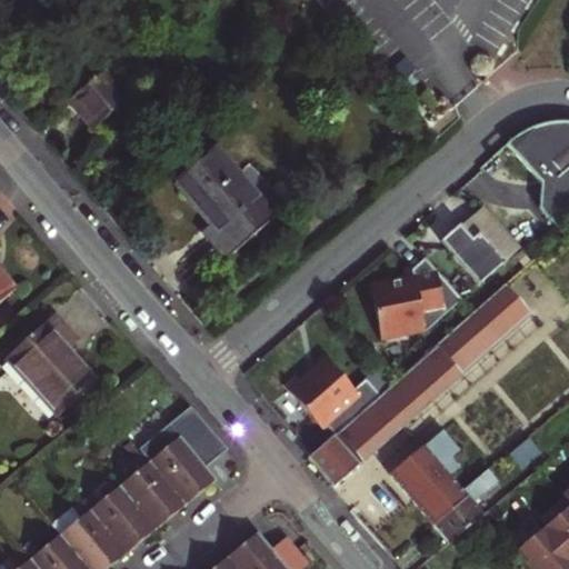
[(127,100),(103,72),(69,101),(92,130),(127,100)]
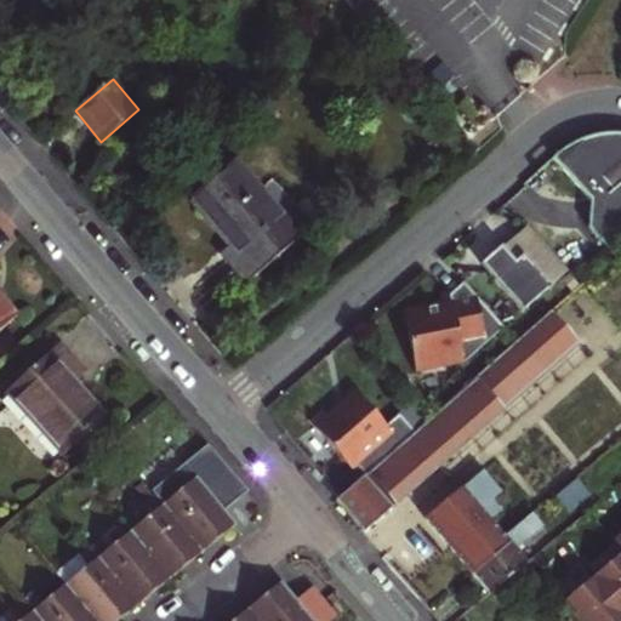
[(587,228),(611,256),(620,246),(620,135),(613,135),(590,137),(551,159),(588,200),(587,228)]
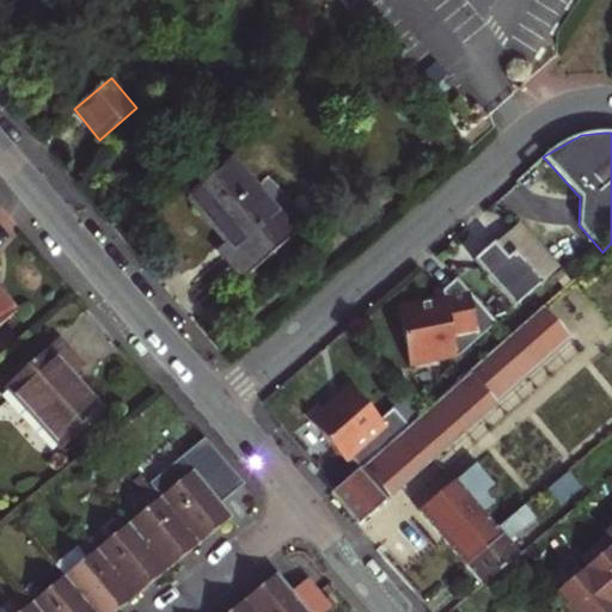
[(295,234),(231,160),(189,197),(232,248),(224,255),(244,279),(295,234)]
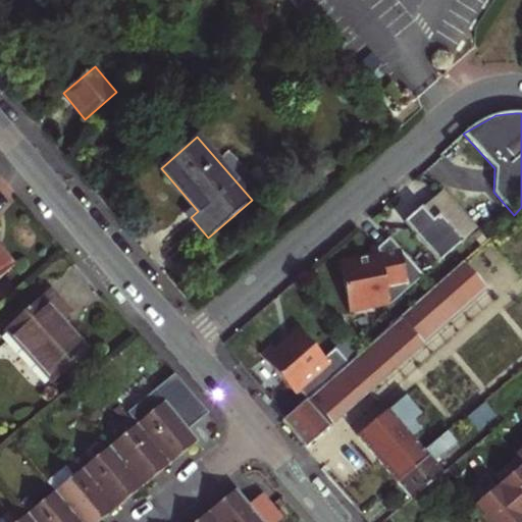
[(411,232),(438,262),(476,228),(442,191),(412,217),(411,232)]
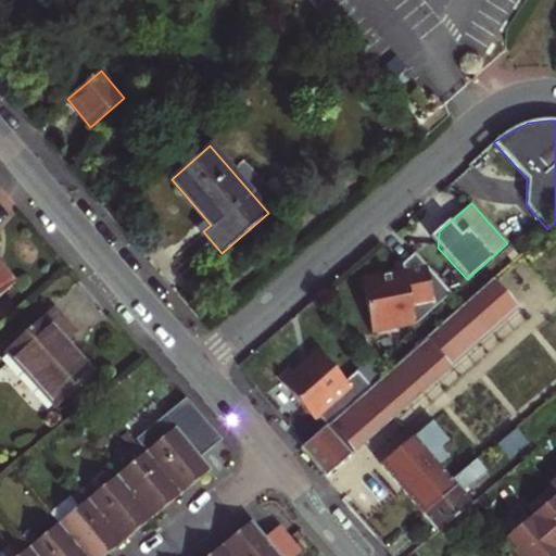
[(375,275),(359,278),(370,333),(414,326),(450,293),(415,253),(401,265),(402,275),(380,279),(375,275)]
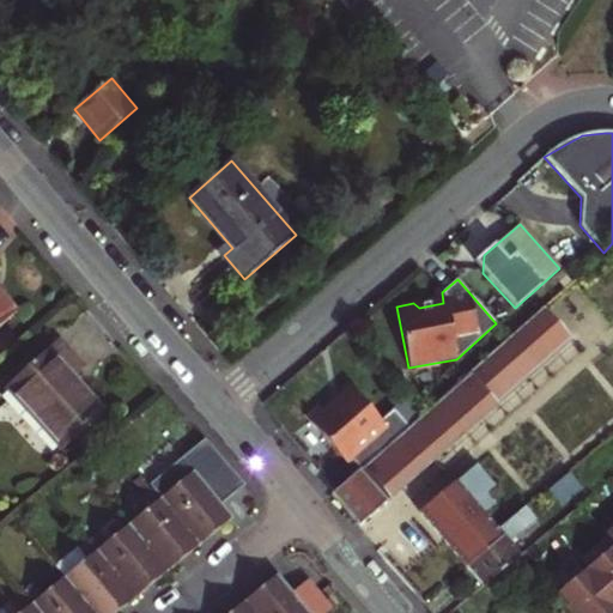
[(0,327),(16,313),(0,296),(0,327)]
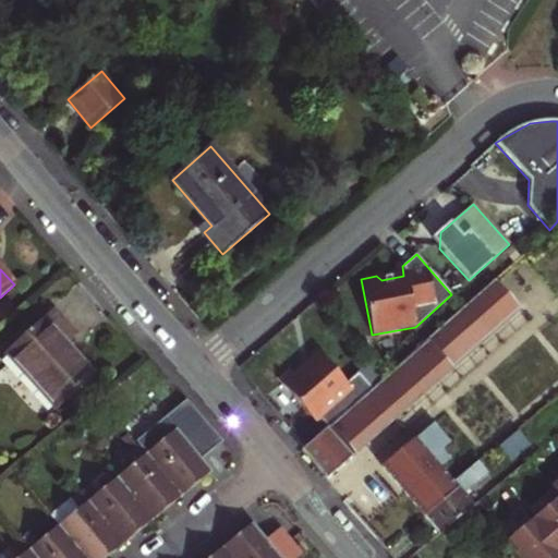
[(372,388),(327,427),(302,449),(327,478),(521,310),(494,280),(384,377),(372,388)]
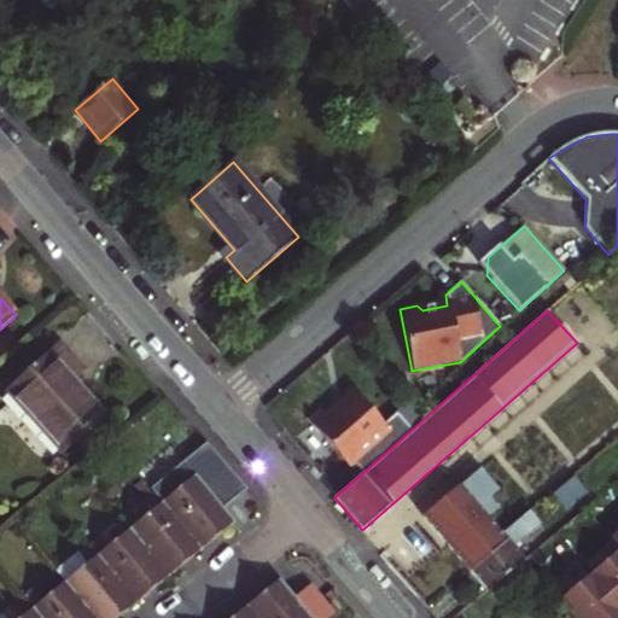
[(86,371),(60,342),(6,390),(63,453),(105,415),(75,382),(86,371)]
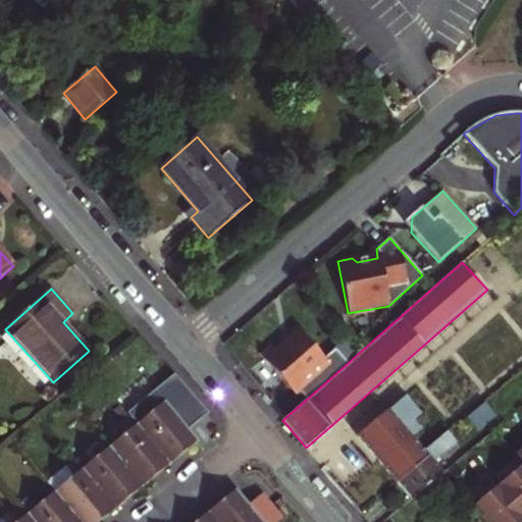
[(334,348),(323,359),(299,330),(275,351),(264,361),(290,389),(294,386),(300,394),(306,400),(348,363),(334,348)]
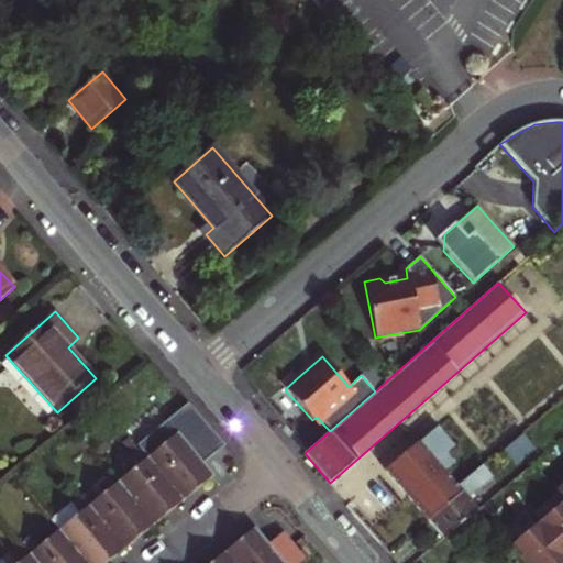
[(361,375),(375,392),(387,381),(374,365),(361,375)]
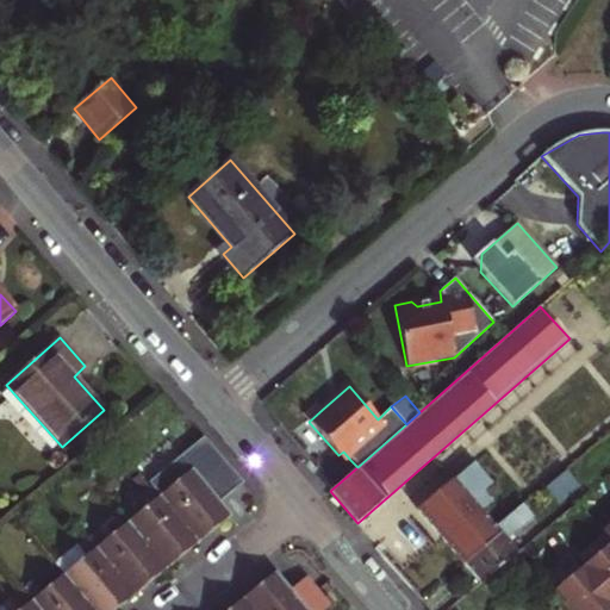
[(309,422),(322,410),(316,402),(302,414),(309,422)]
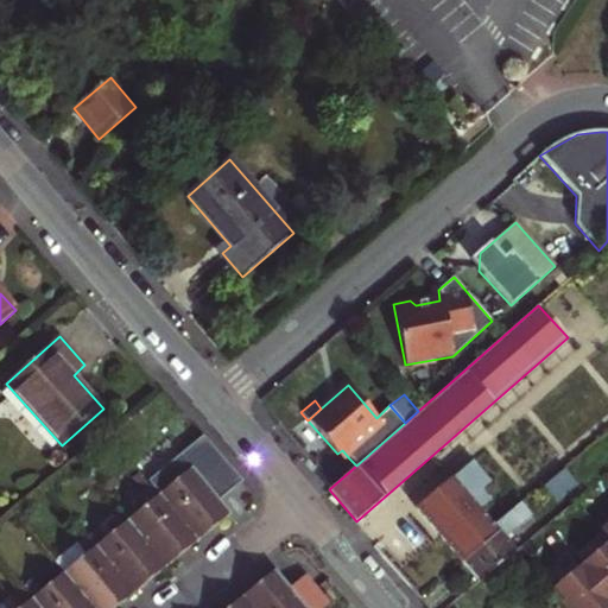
[(171,409),(164,401),(159,406),(166,413),(171,409)]
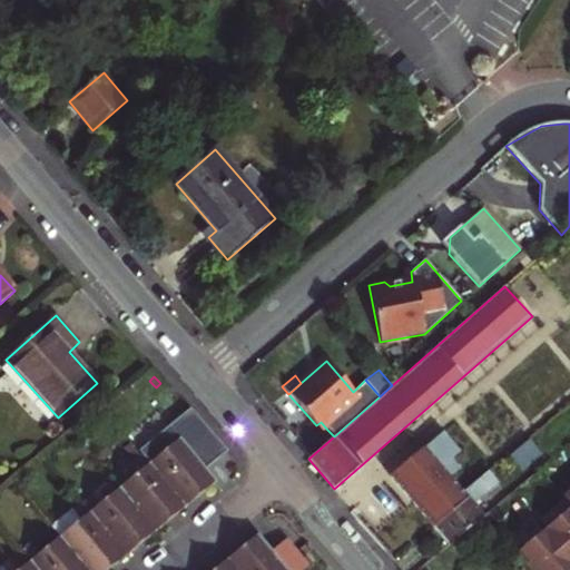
[(114,399),(106,405),(110,411),(119,404),(114,399)]
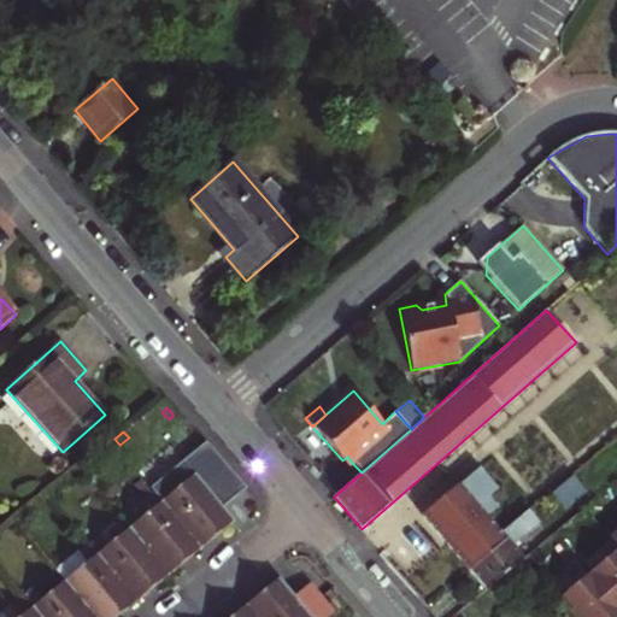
[(246,489),(207,445),(151,491),(153,494),(200,551),(233,523),(222,509),(246,489)]
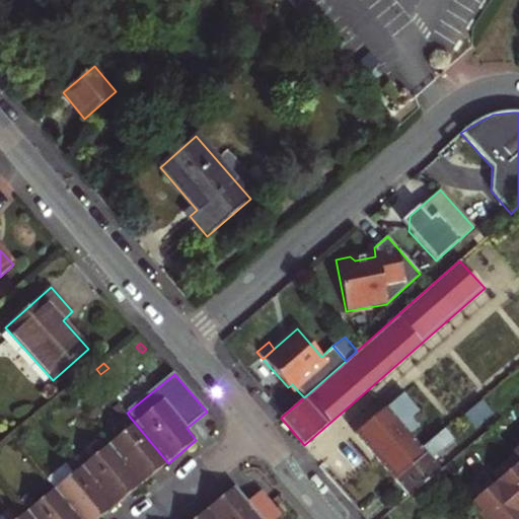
[(298,391),(292,384),(288,387),(294,394),(298,391)]
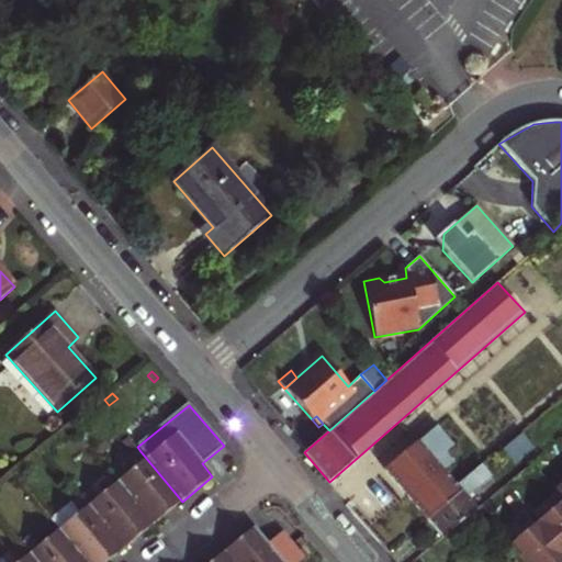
[(452,446),(436,426),(384,470),(427,520),(461,492),(456,485),(444,471),(452,462),(444,453),(452,446)]
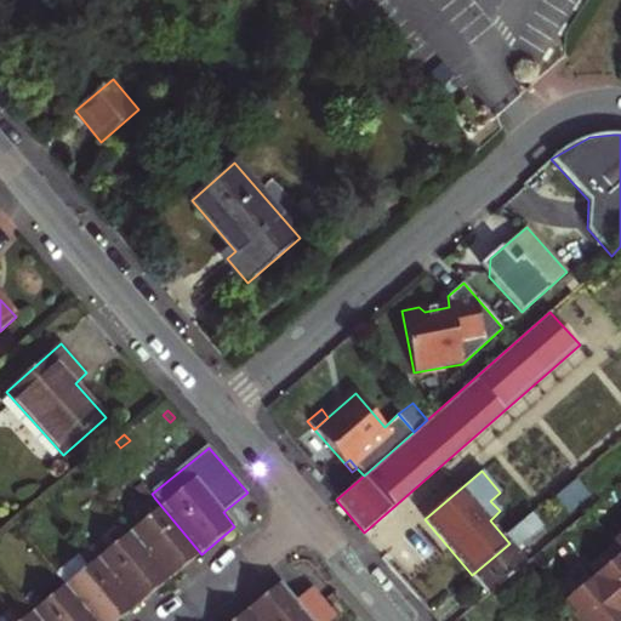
[(576,478),(553,496),(568,514),(590,495),(576,478)]
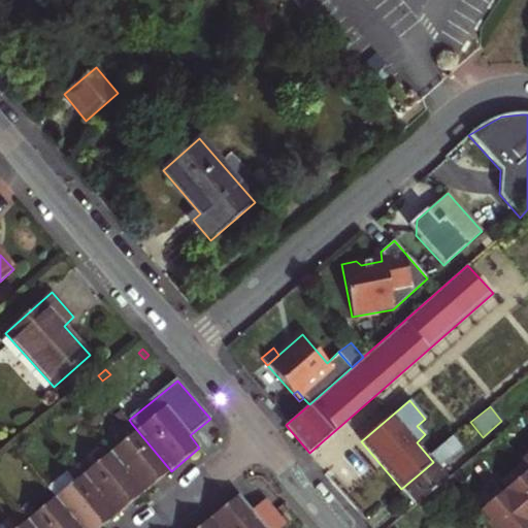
[(171,471),(131,423),(124,428),(130,436),(110,453),(143,494),(171,471)]
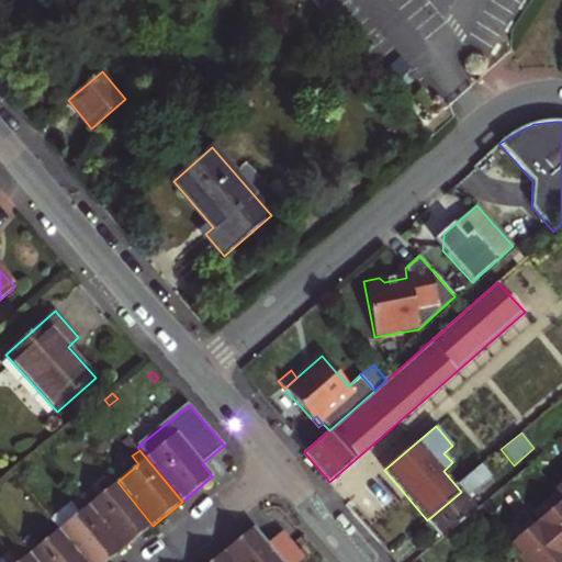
[(491,478),(482,464),(456,485),(461,492),(427,520),(444,538),(476,510),(465,497),(491,478)]
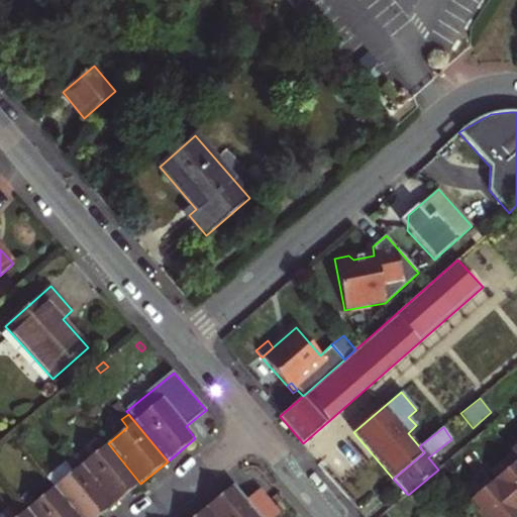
[(140,484),(108,443),(89,459),(82,451),(74,457),(113,506),(140,484)]
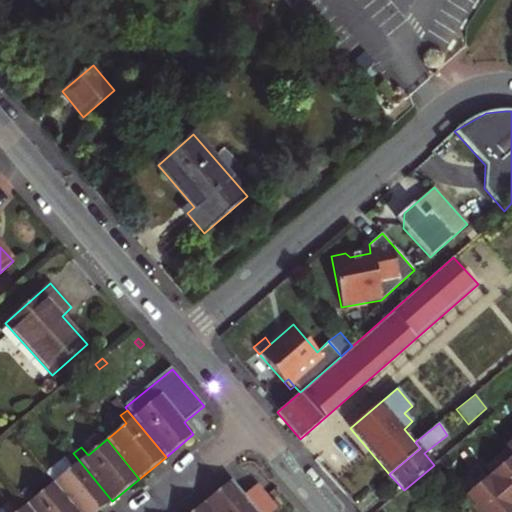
[(98,511),(112,501),(73,453),(66,459),(72,467),(53,483),(77,511),(98,511)]
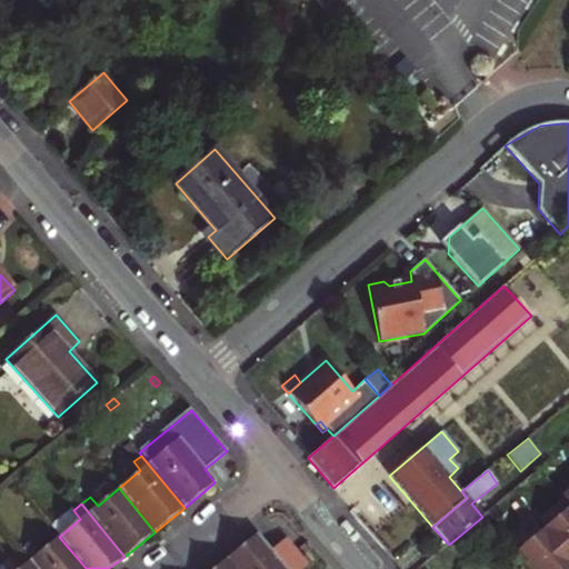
[(568,507),(545,529),(568,557),(568,507)]
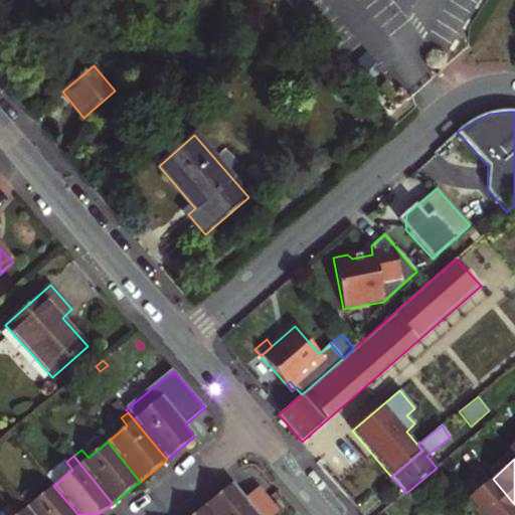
[(64,460),(45,476),(53,486),(72,470),(66,462),(64,460)]
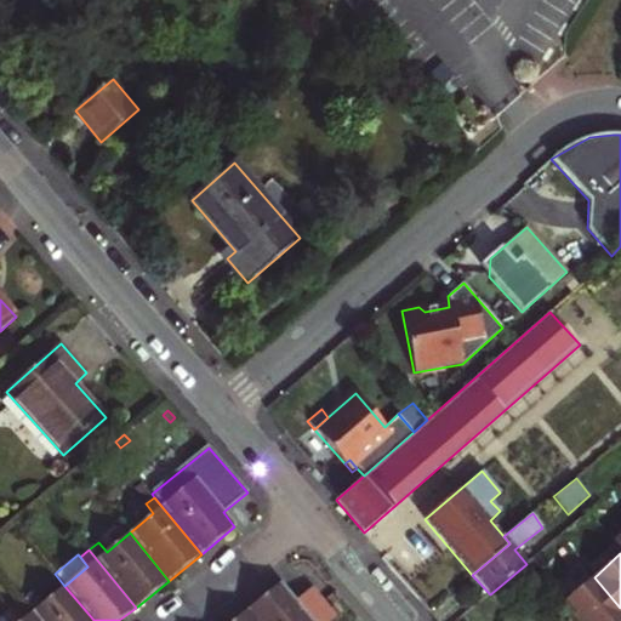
[(620,620),(620,608),(594,577),(567,600),(584,620),(620,620)]
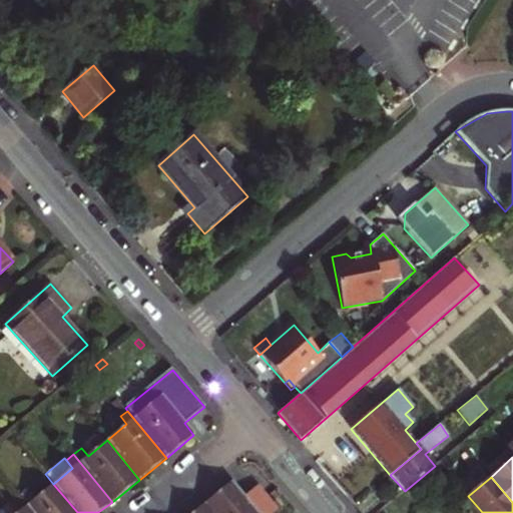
[(258,486),(244,496),(232,481),(204,504),(211,512),(273,512),(277,510),(258,486)]
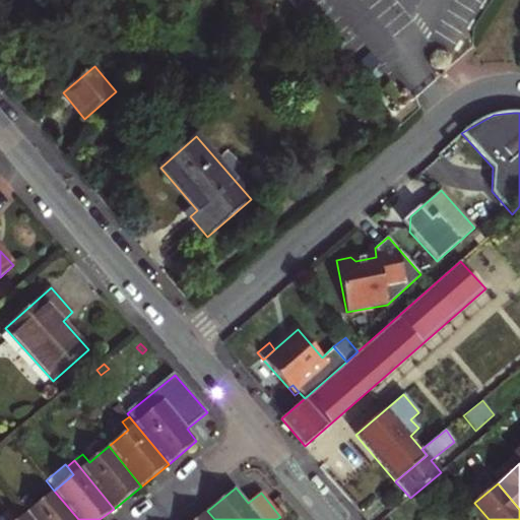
[(78,519),(54,491),(35,506),(28,498),(20,505),(33,519),(78,519)]
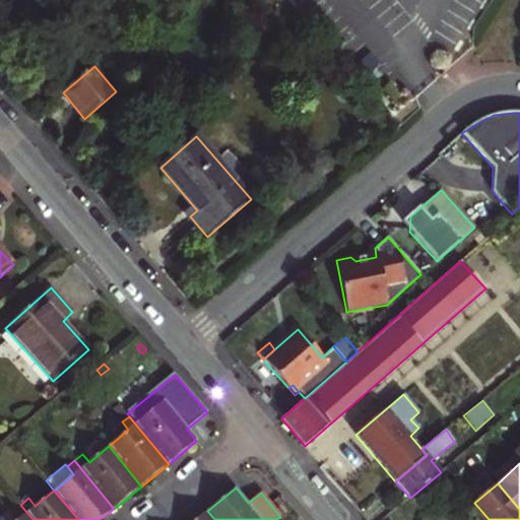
[(33,519),(20,505),(12,511),(18,519),(17,519),(33,519)]
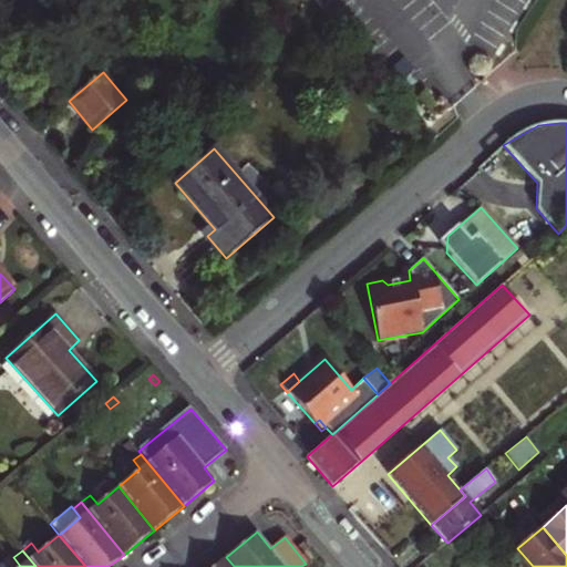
[(234,566),(226,557),(213,566),(234,566)]
